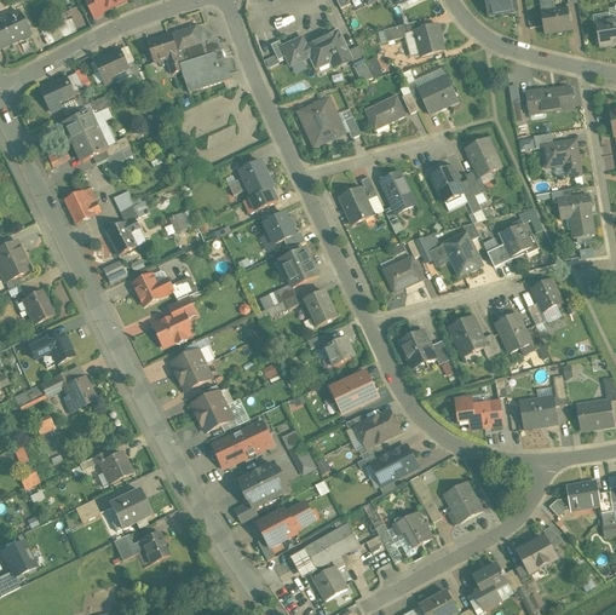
[(117,5),(115,0),(87,0),(95,16),(117,5)]
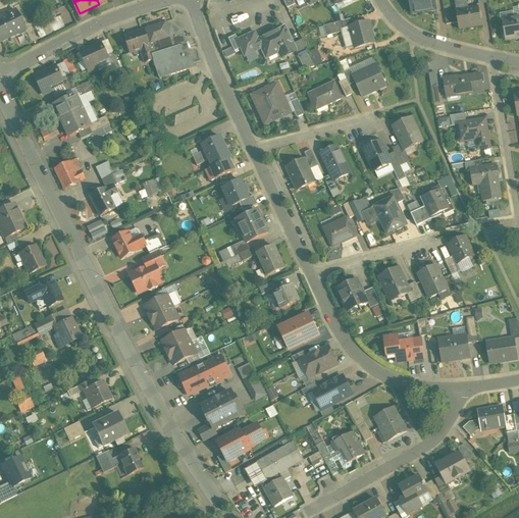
[(408,0),(410,11),(437,7),(436,0),(408,0)]
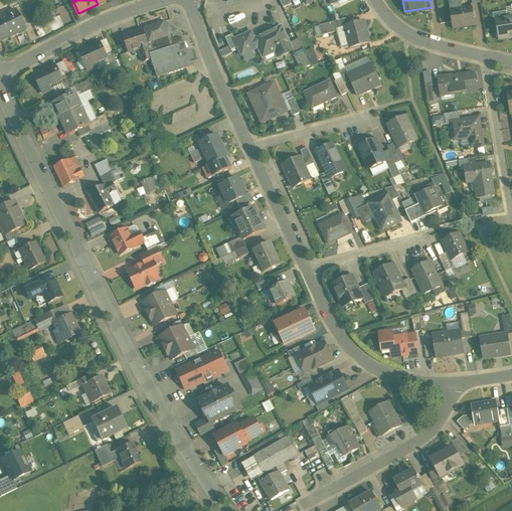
[(470,0),(471,4),(472,9),(481,8),(480,0),(470,0)]
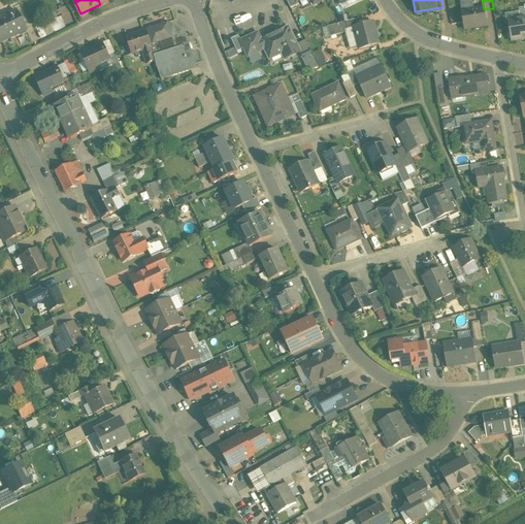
[(524,3),(524,5),(524,17),(506,21),(510,40),(524,36),(524,3)]
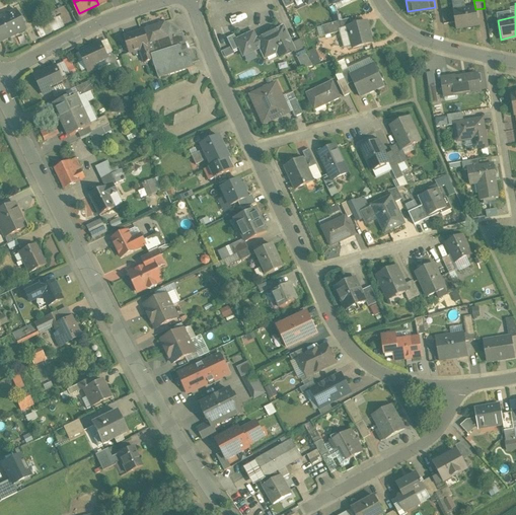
[(474,4),(452,7),(455,29),(477,26),(475,9),(474,4)]
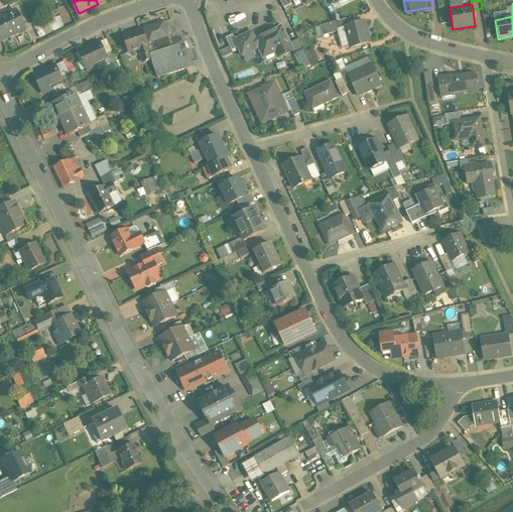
[(0,41),(24,29),(14,8),(0,14),(0,41)]
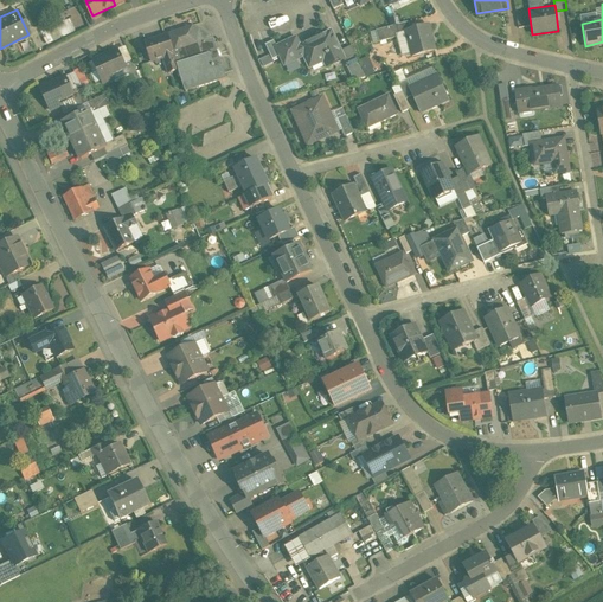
[(378,37),(403,30),(412,27),(410,19),(376,29),(378,37)]
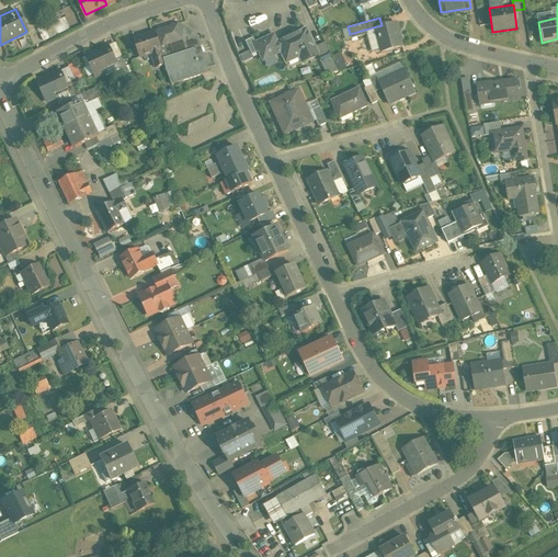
[(181,21),(156,30),(161,47),(198,35),(196,29),(181,21)]
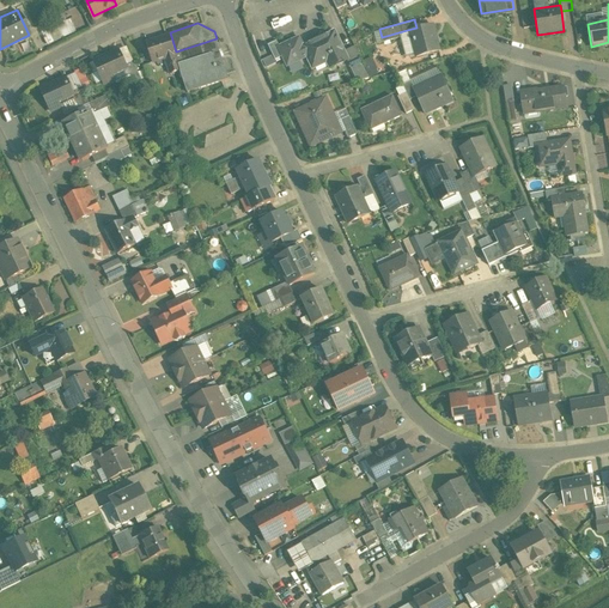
[(416,28),(407,30),(414,54),(439,47),(432,23),(416,28)]
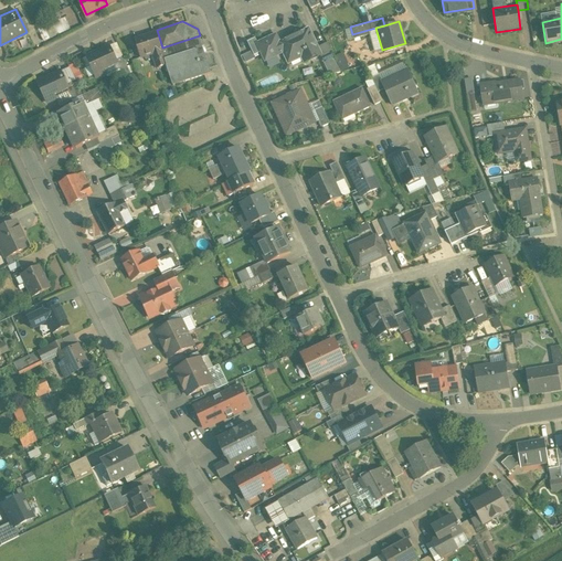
[(284,51),(289,63),(301,56),(305,62),(325,53),(320,43),(311,23),(278,39),(284,51)]
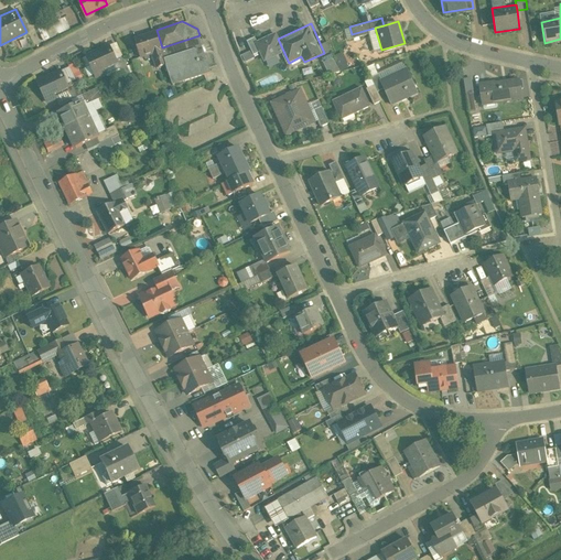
[(157,30),(135,36),(140,55),(151,52),(162,47),(157,30)]
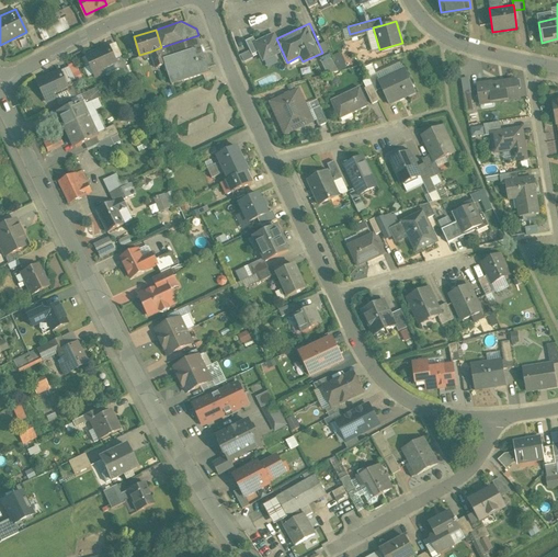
[(263,58),(282,50),(273,32),(255,41),(263,58)]
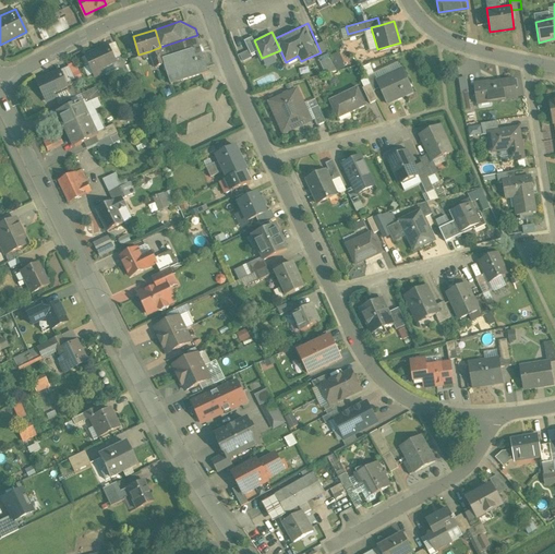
[(164,62),(170,82),(208,70),(197,35),(160,47),(165,61),(164,62)]
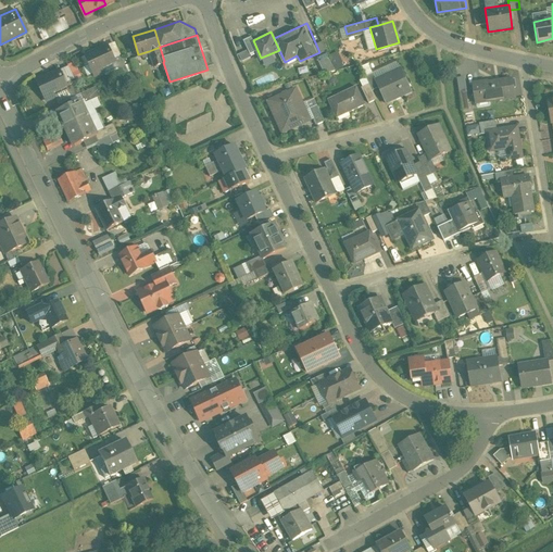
[(250,35),(242,39),(248,52),(256,48),(250,35)]
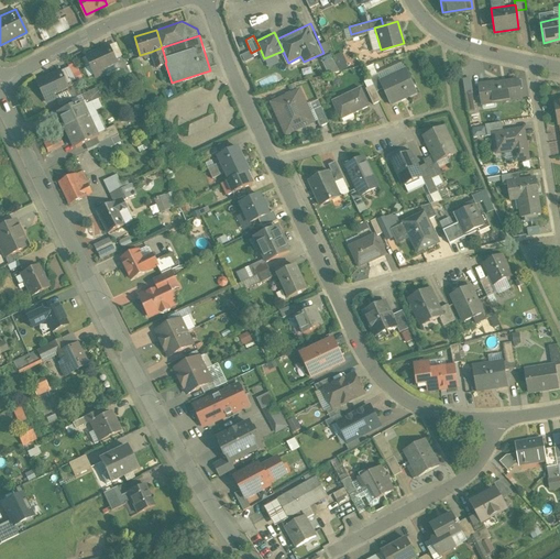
[(331,54),(325,41),(319,43),(324,53),(326,56),(331,54)]
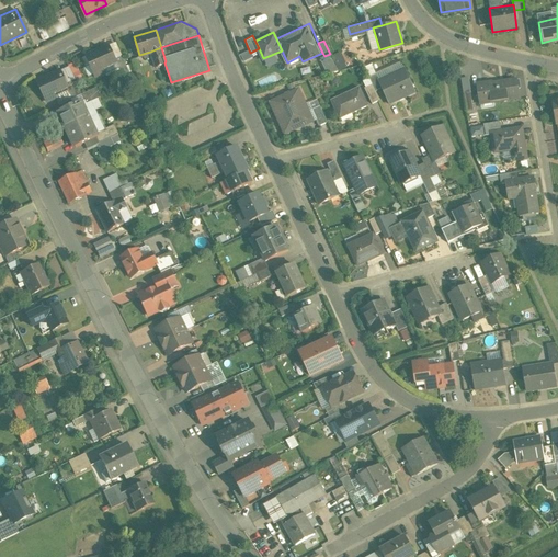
[(110,42),(83,54),(93,75),(120,63),(110,42)]
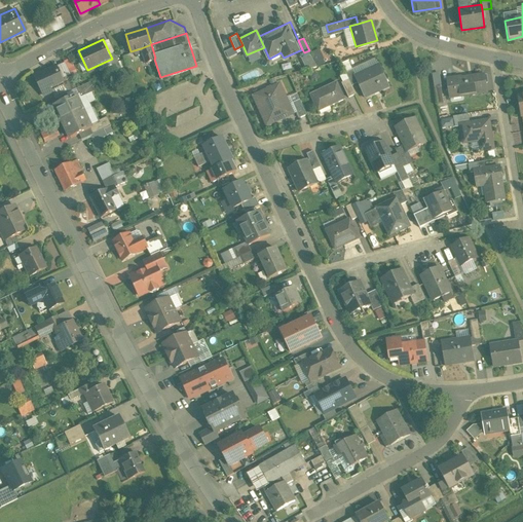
[(151,44),(141,48),(146,61),(154,59),(155,58),(151,44)]
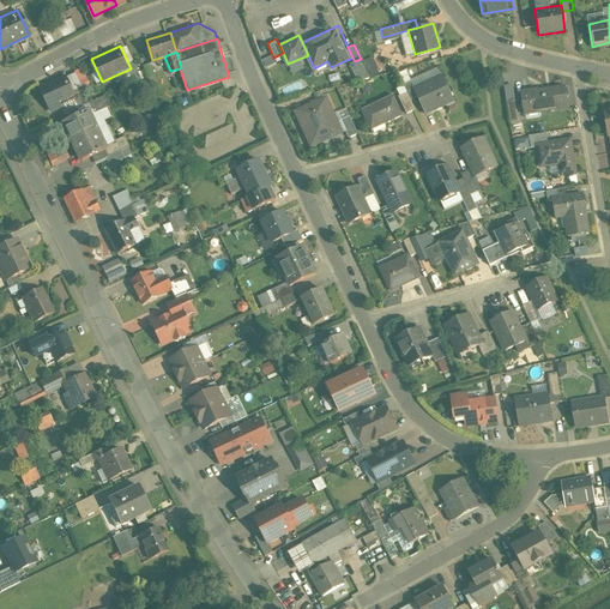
[(150,60),(143,62),(146,74),(153,72),(150,60)]
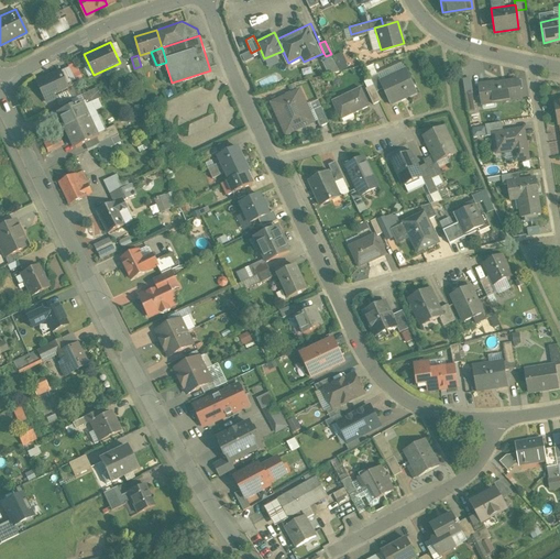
[(406,65),(379,77),(383,87),(392,103),(418,91),(406,65)]
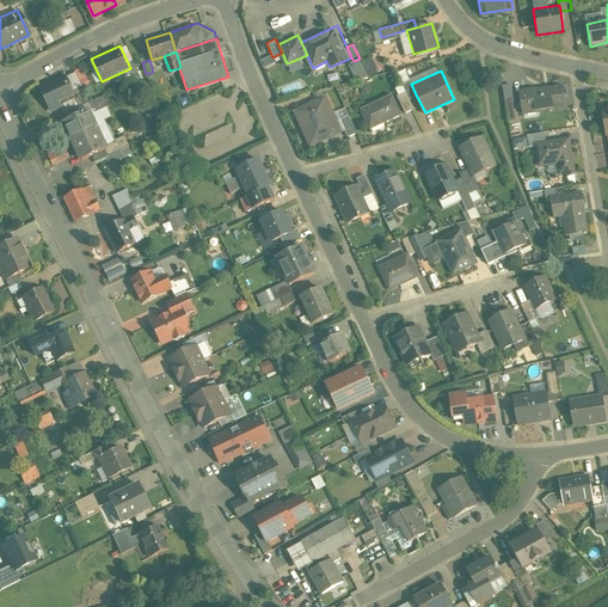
[(67,75),(38,87),(48,110),(77,98),(67,75)]
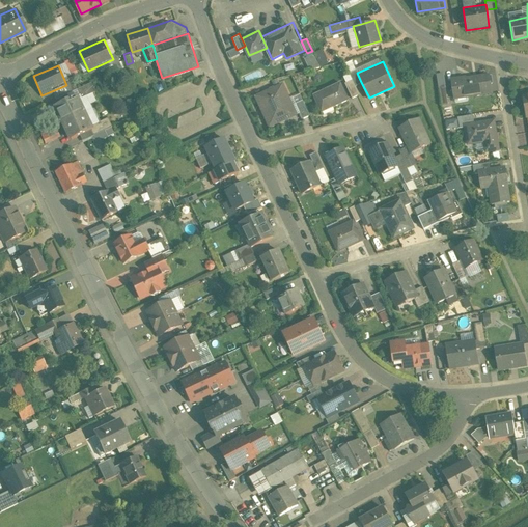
[(352,77),(355,85),(361,82),(357,73),(354,66),(348,70),(352,77)]
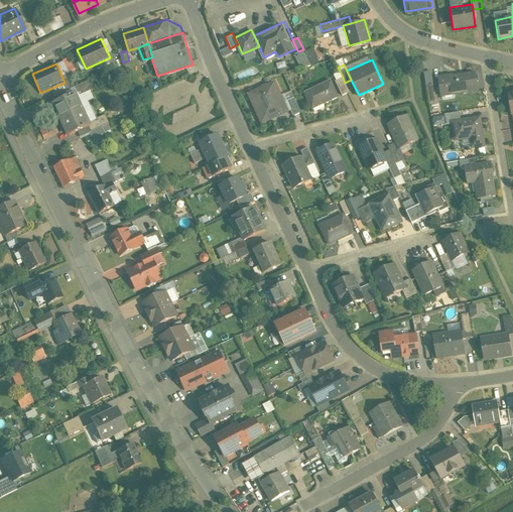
[(430,69),(422,70),(425,85),(432,84),(430,69)]
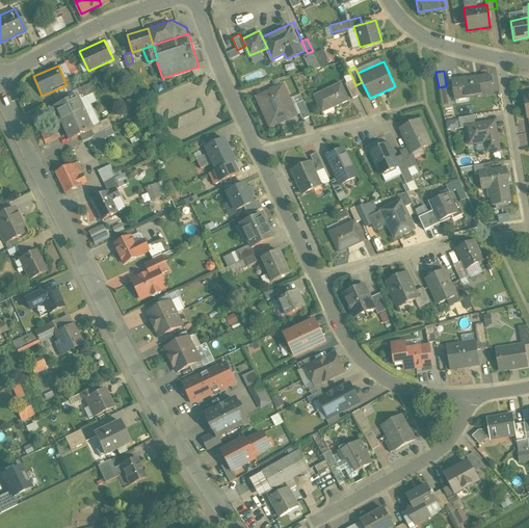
[(491,71),(452,76),(455,97),(494,91),(491,71)]
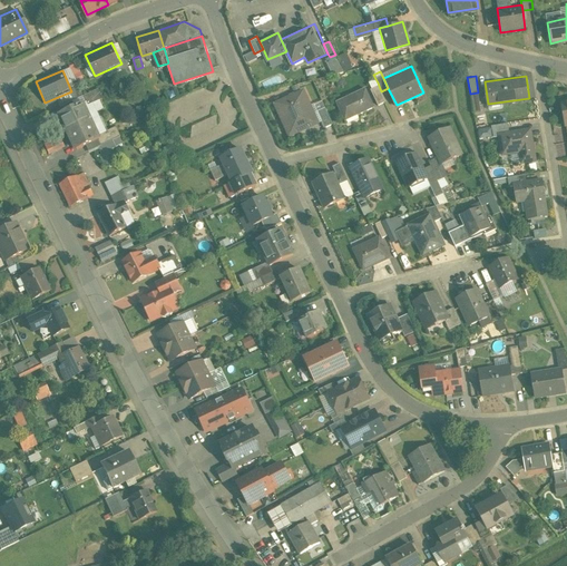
[(381,91),(378,83),(370,86),(378,103),(385,99),(381,91)]
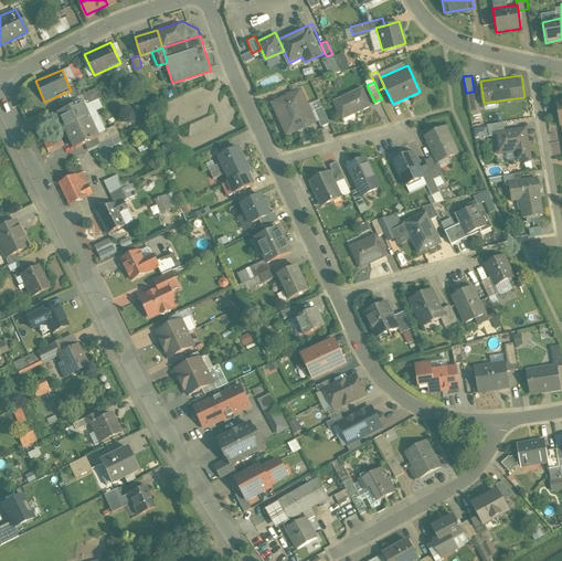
[(371,105),(361,86),(332,101),(342,119),(371,105)]
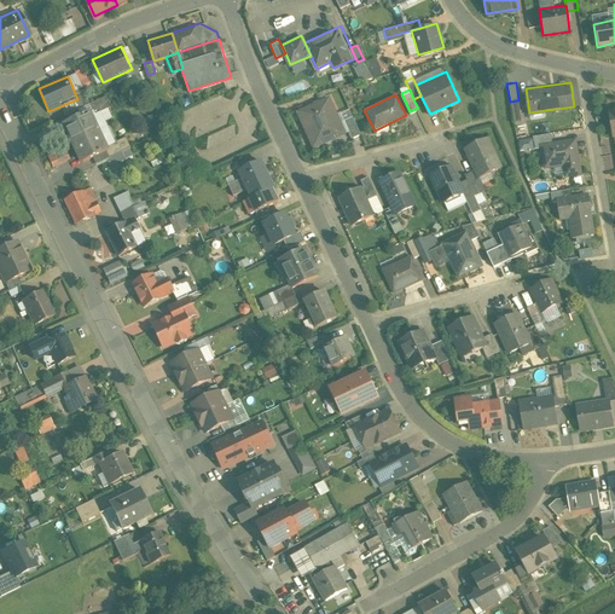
[(94,113),(110,105),(105,96),(90,103),(94,113)]
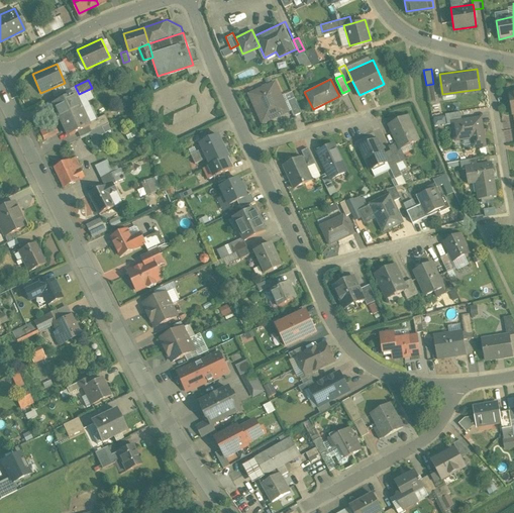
[(285,100),(276,80),(248,92),(262,121),(289,109),(285,100)]
